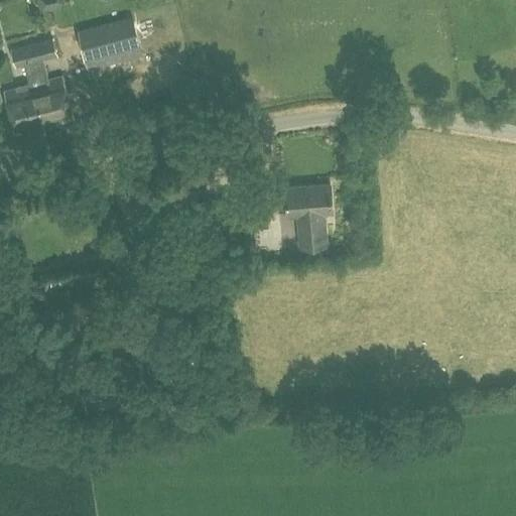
[(130,52),(121,19),(80,30),(89,61),(130,52)]
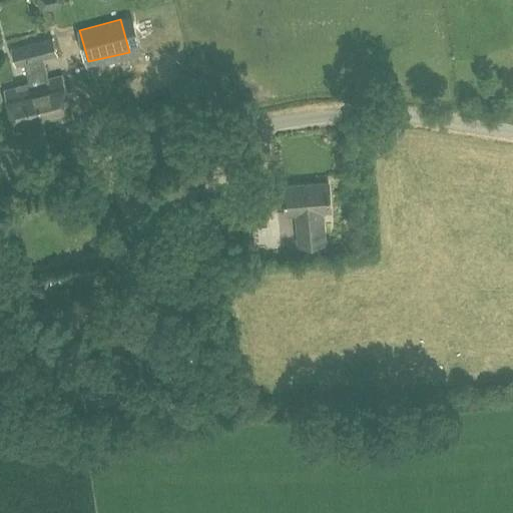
[(12,49),(16,66),(24,63),(30,84),(5,90),(17,133),(75,117),(63,74),(49,78),(43,59),(57,55),(53,37),(12,49)]
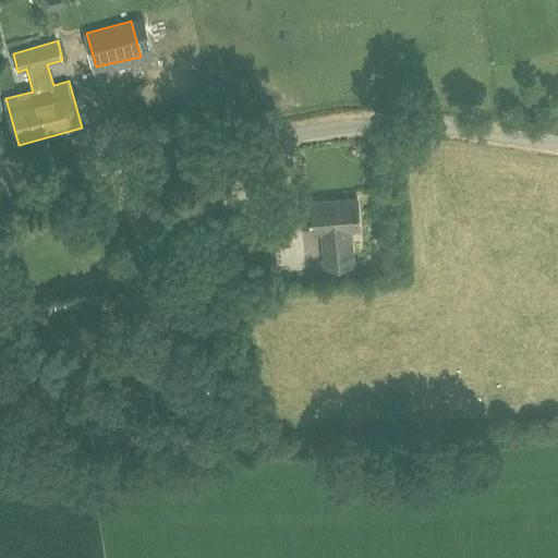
[(308,202),(311,226),(312,232),(322,231),(325,267),(354,265),(351,229),(360,229),(356,197),(308,202)]
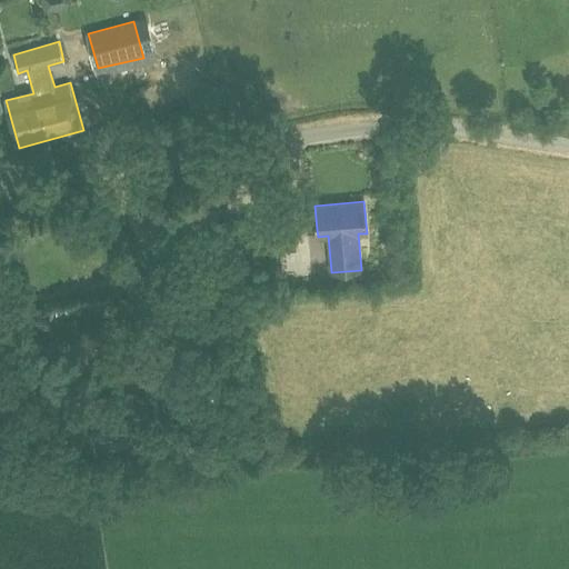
[(227,222),(229,242),(241,241),(239,221),(227,222)]
